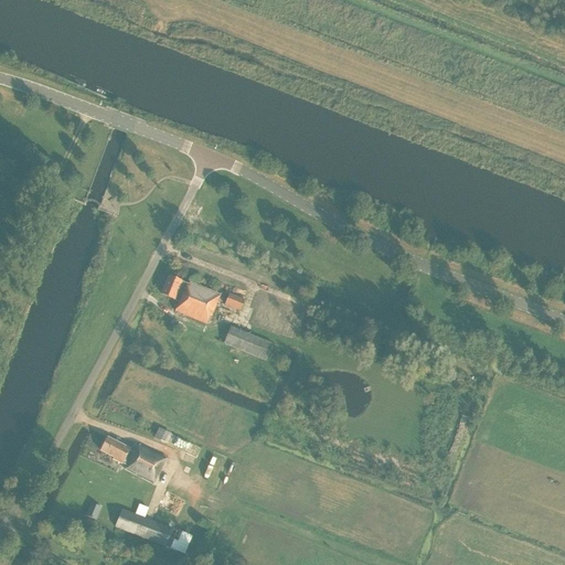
[(220,297),(189,283),(188,286),(181,283),(181,281),(169,277),(161,295),(173,300),(173,299),(179,301),(174,312),(206,324),(210,316),(212,317),(219,299),(220,297)]
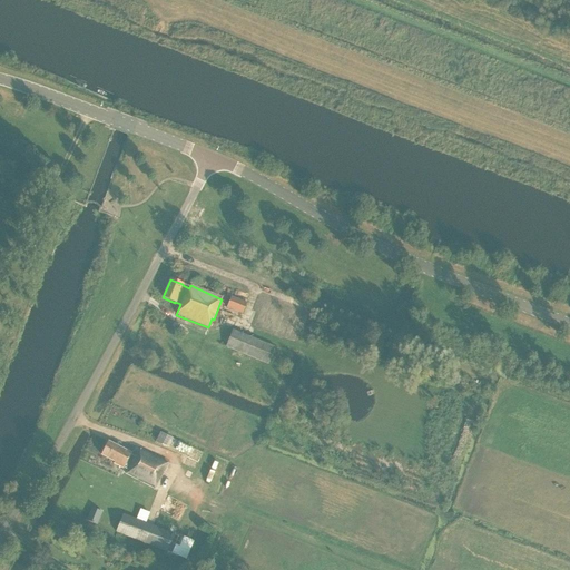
[(223,294),(222,300),(220,302),(228,305),(228,303),(231,297),(223,294)]
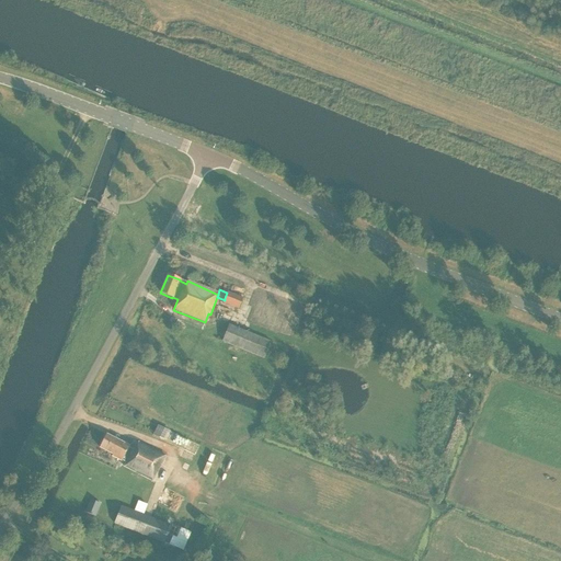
[(242,299),(227,293),(225,298),(225,300),(224,302),(238,309),(242,299)]
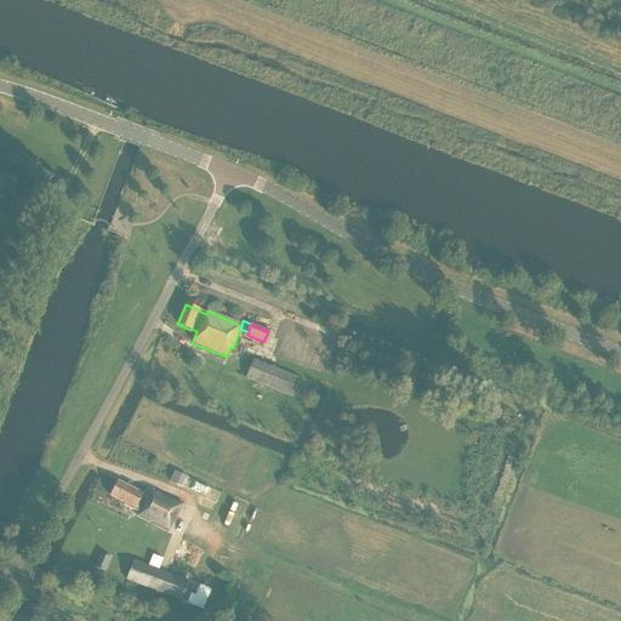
[(300,379),(254,359),(245,377),(292,397),(300,379)]
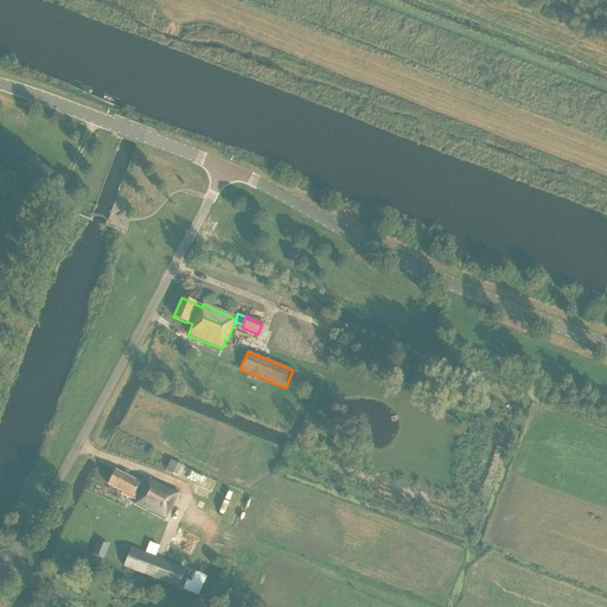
[(165,471),(173,474),(198,486),(195,496),(208,502),(217,483),(171,460),(165,471)]
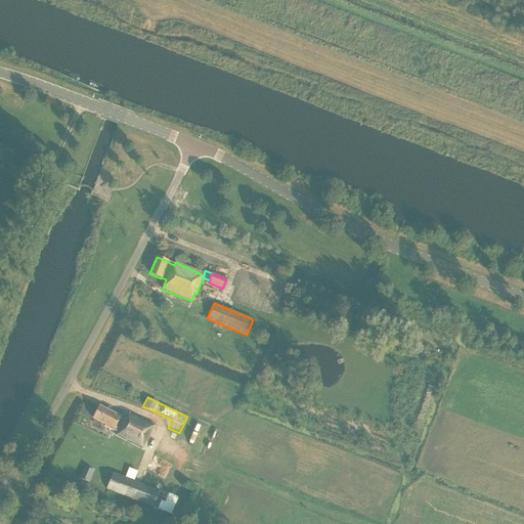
[(120,418),(98,406),(93,419),(105,425),(104,427),(114,431),(114,430),(118,432),(116,437),(142,449),(155,426),(128,413),(123,424),(118,421),(120,418)]
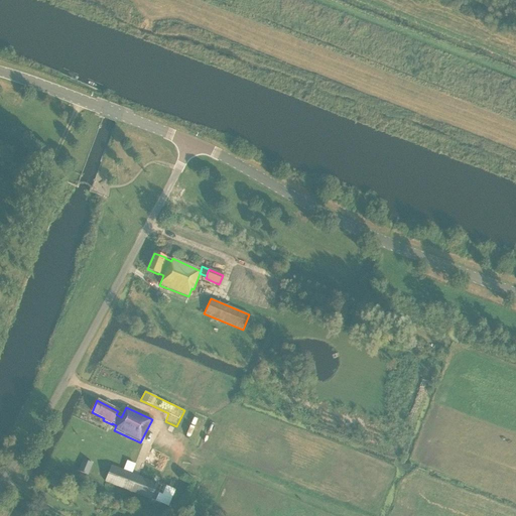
[(196,437),(204,422),(194,417),(185,432),(196,437)]
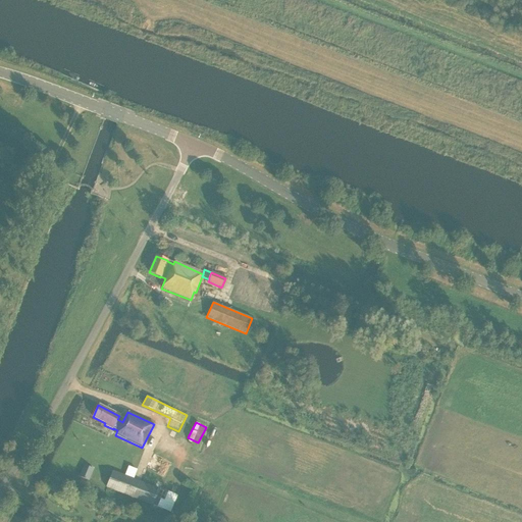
[(79,477),(90,481),(94,469),(90,468),(94,460),(85,455),(79,465),(83,467),(79,477)]
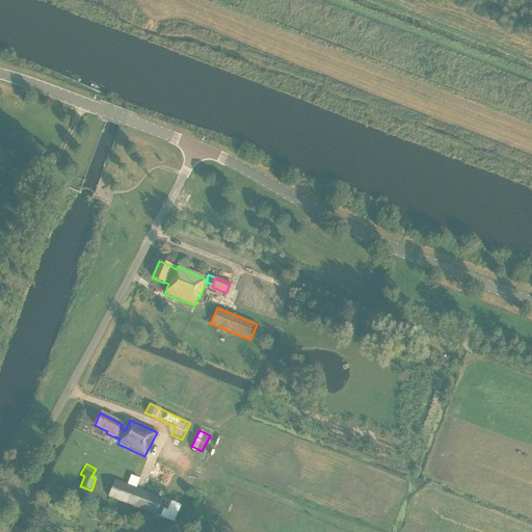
[(108,478),(102,494),(109,497),(115,481),(108,478)]
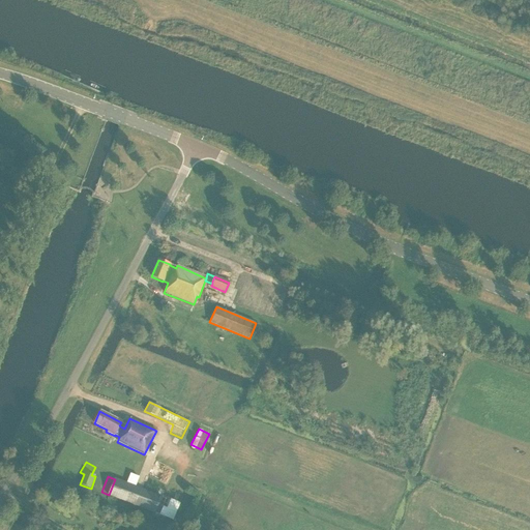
[(180,504),(162,497),(115,478),(115,479),(109,495),(173,521),(180,504)]
